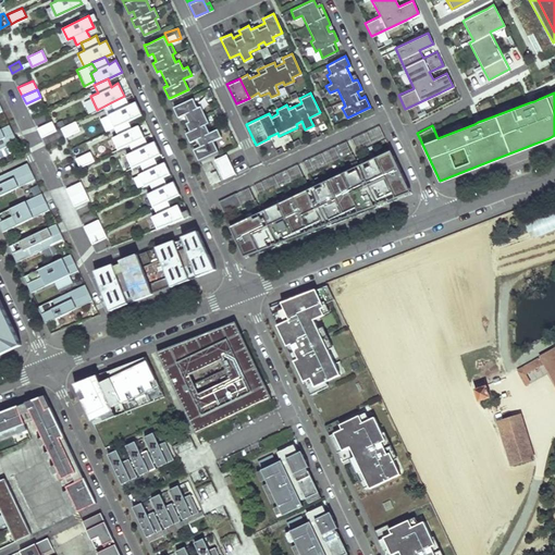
[(124,96),(111,102),(114,110),(107,113),(113,126),(127,120),(142,113),(135,100),(127,103),(124,96)]
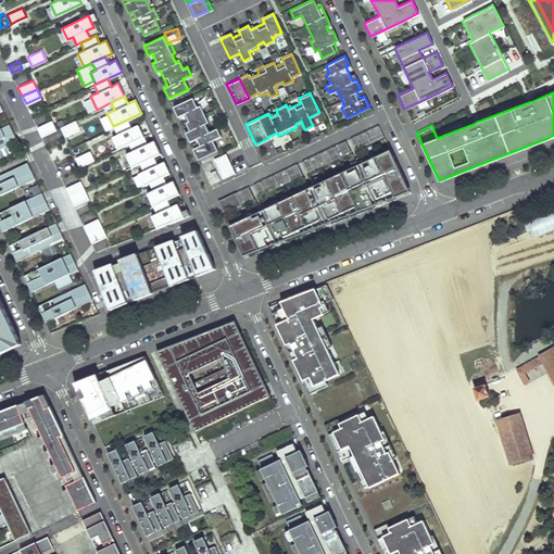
[(176,104),(172,106),(177,116),(179,115),(181,114),(189,129),(187,130),(185,131),(189,141),(193,139),(196,145),(197,146),(192,148),(197,159),(217,150),(212,139),(219,136),(216,127),(209,131),(204,123),(208,122),(199,104),(196,106),(191,97),(176,104)]
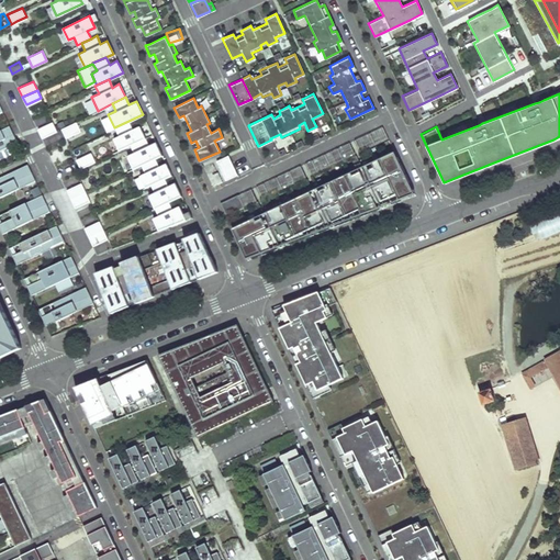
[(42,137),(56,131),(52,121),(37,129),(42,137)]
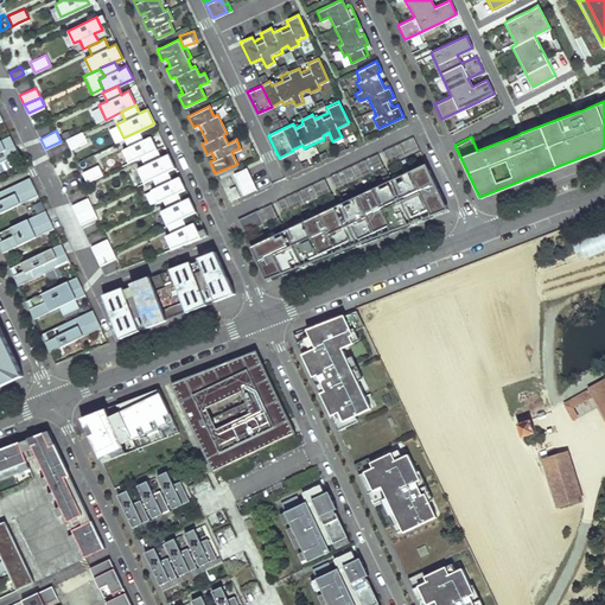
[(82,131),(67,138),(71,148),(87,141),(82,131)]
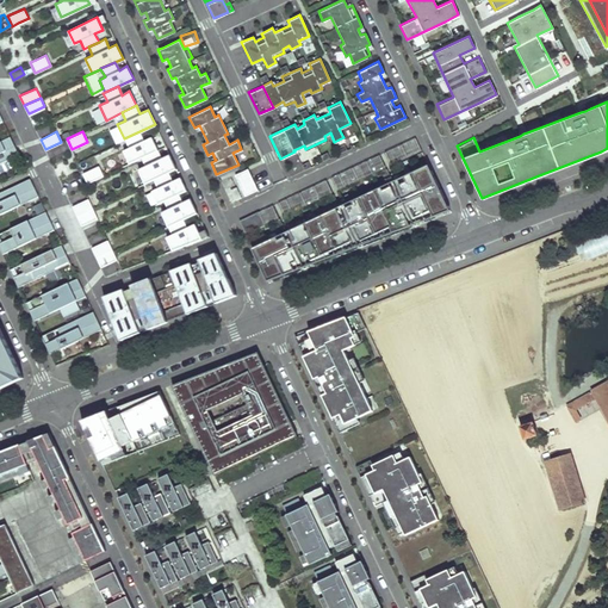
[(143,140),(140,131),(124,138),(128,147),(123,149),(129,162),(141,156),(156,149),(150,136),(143,140)]
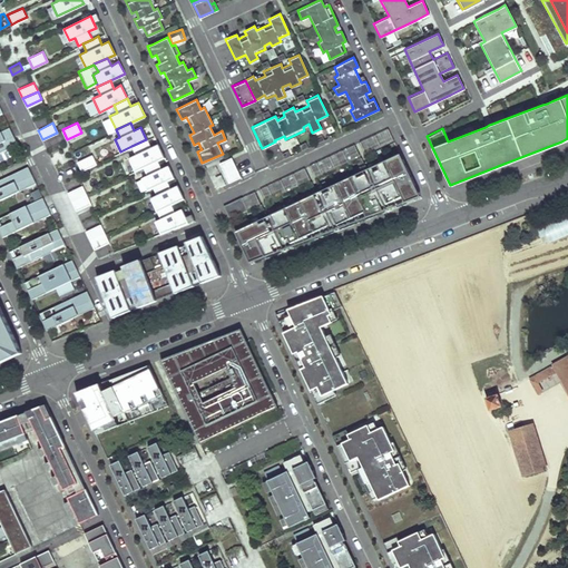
[(387,126),(358,140),(363,152),(392,138),(387,126)]
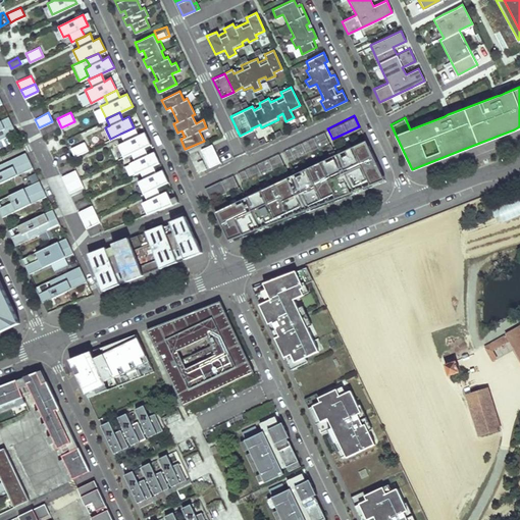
[(0,137),(14,131),(7,116),(0,118),(0,137)]
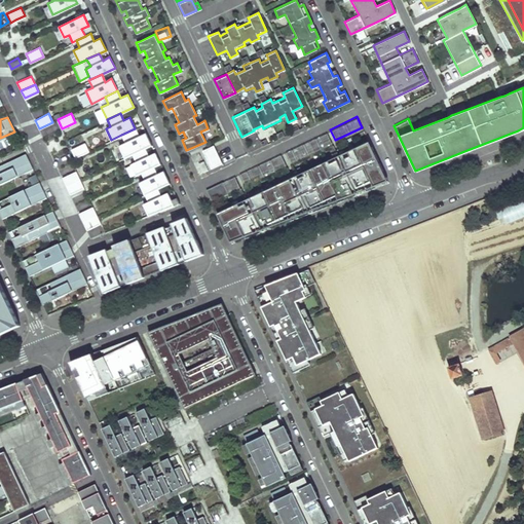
[(135,128),(121,135),(124,142),(118,145),(124,157),(132,154),(144,148),(151,145),(145,133),(139,136),(135,128)]
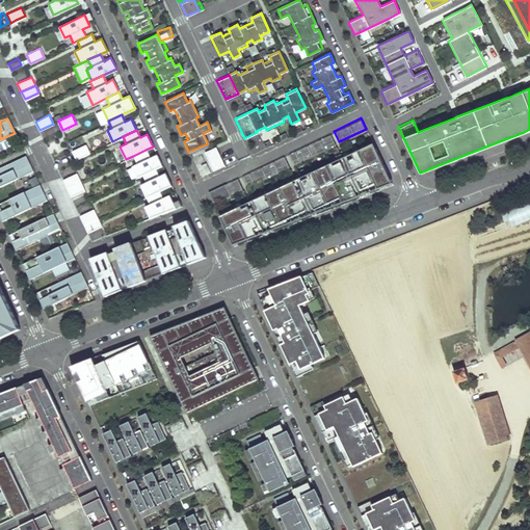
[(328,133),(287,153),(292,164),(335,144),(328,133)]
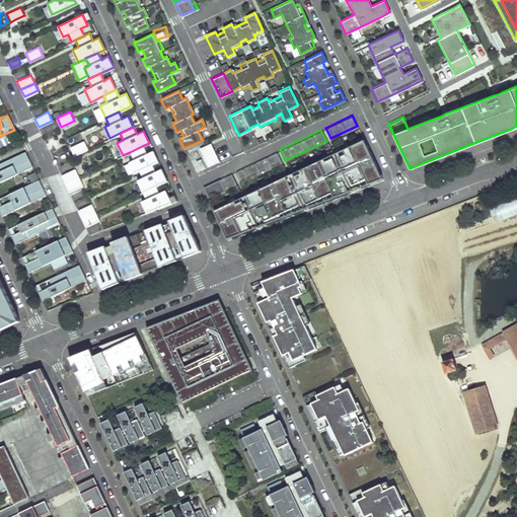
[(239,197),(213,210),(224,233),(226,237),(235,234),(247,229),(262,224),(268,221),(281,216),(292,212),(301,209),(311,205),(328,198),(340,194),(348,191),(359,186),(374,179),(381,177),(376,166),(365,143),(363,139),(330,154),(291,172),(285,175),(245,195),(239,197)]
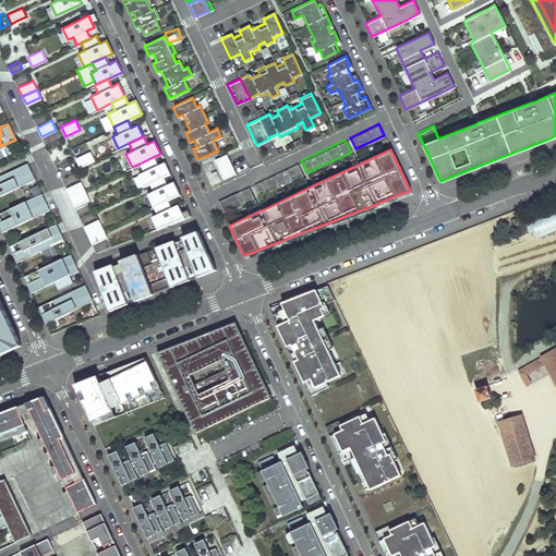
[(94,160),(89,150),(75,157),(80,167),(94,160)]
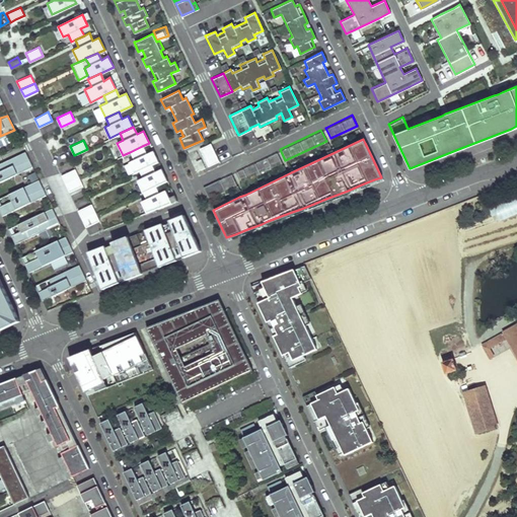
[(218,160),(210,142),(199,148),(207,165),(218,160)]
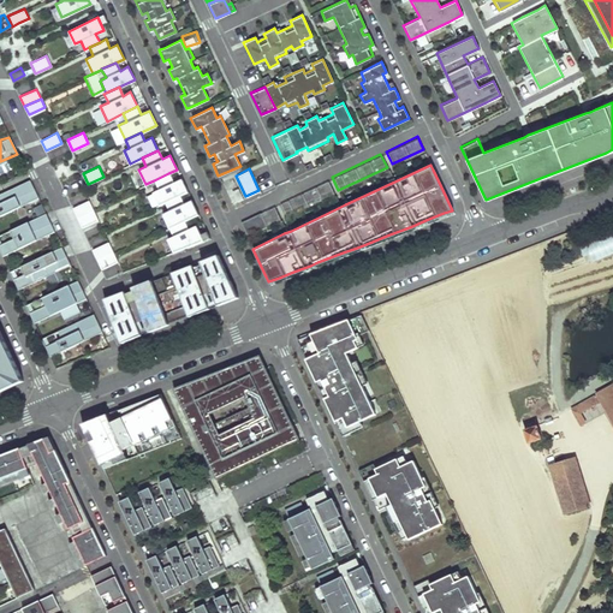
[(173,182),(168,173),(154,180),(158,189),(152,191),(159,204),(165,201),(179,195),(186,191),(180,178),(173,182)]
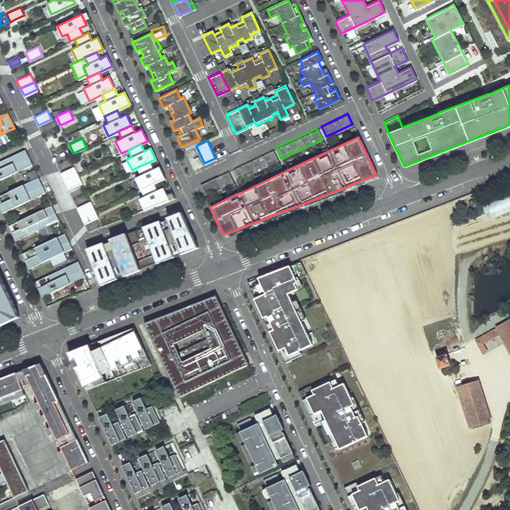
[(0,177),(31,163),(24,149),(0,159),(0,177)]
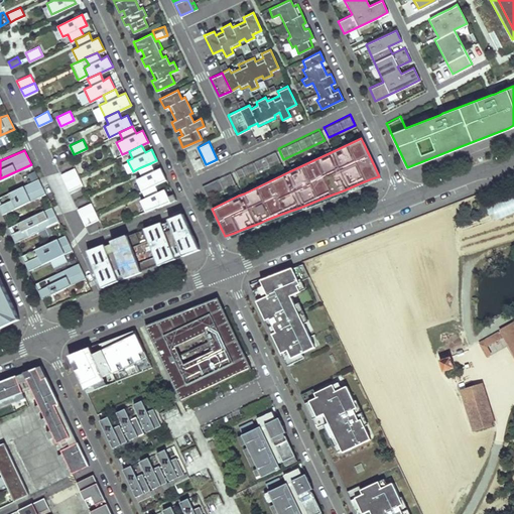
[(274,150),(234,169),(239,180),(279,161),(274,150)]
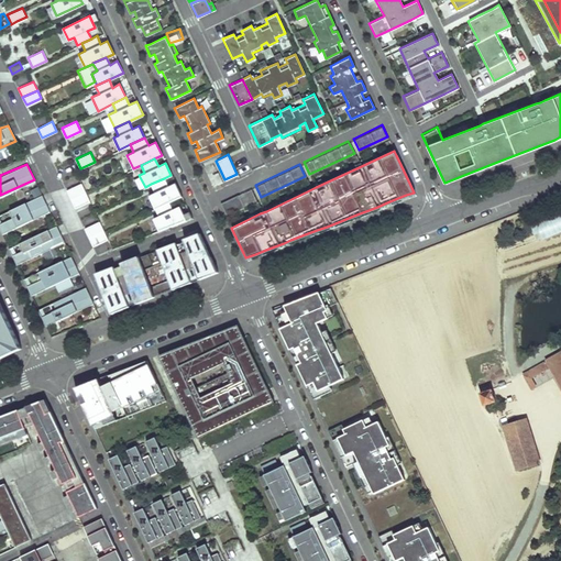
[(217,172),(211,174),(216,183),(221,180),(217,172)]
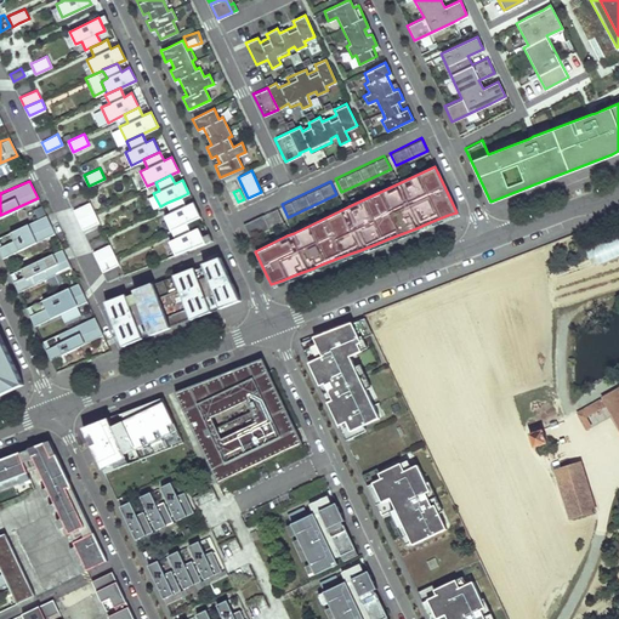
[(185,204),(181,197),(166,203),(170,211),(163,215),(170,230),(186,222),(199,216),(193,200),(185,204)]
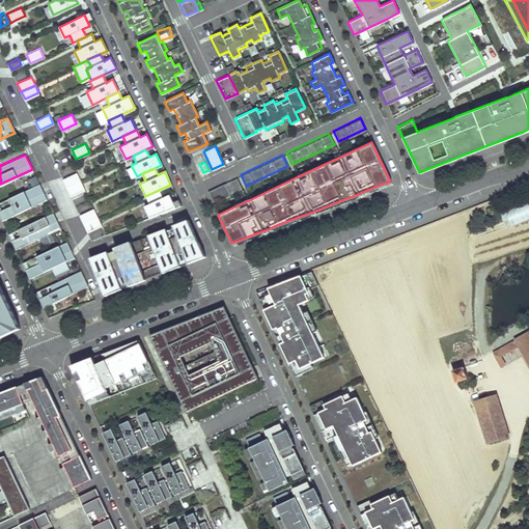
[(80,181),(76,172),(62,178),(66,187),(80,181)]
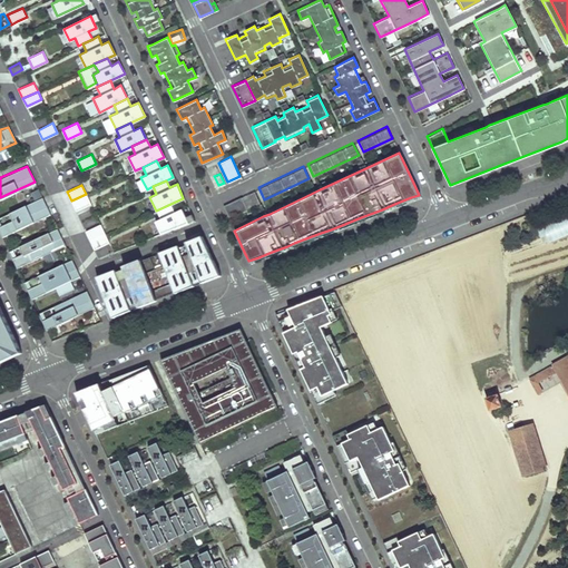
[(253,189),(240,196),(245,207),(258,202),(253,189)]
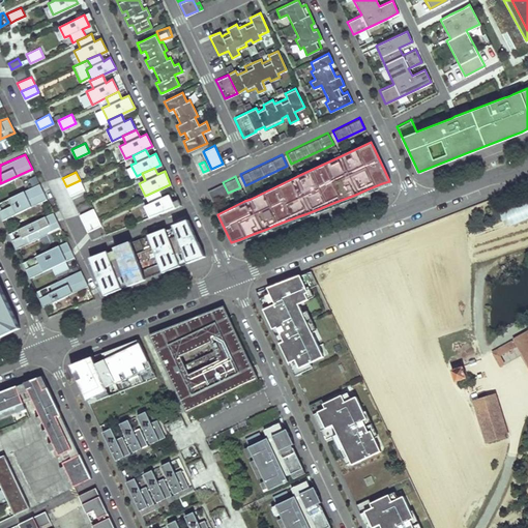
[(84,188),(80,180),(66,186),(69,195),(84,188)]
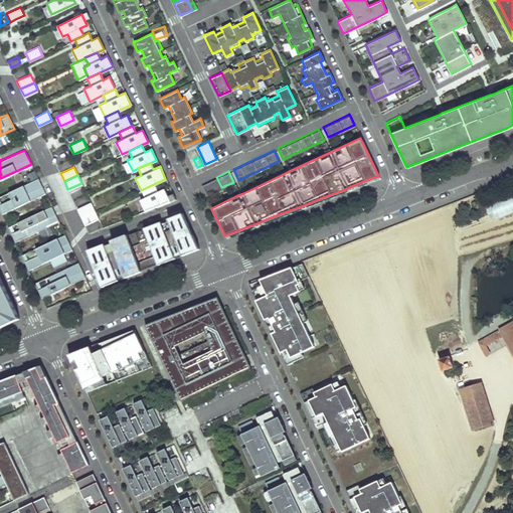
[(0,211),(1,213),(44,192),(37,177),(0,194),(0,211)]
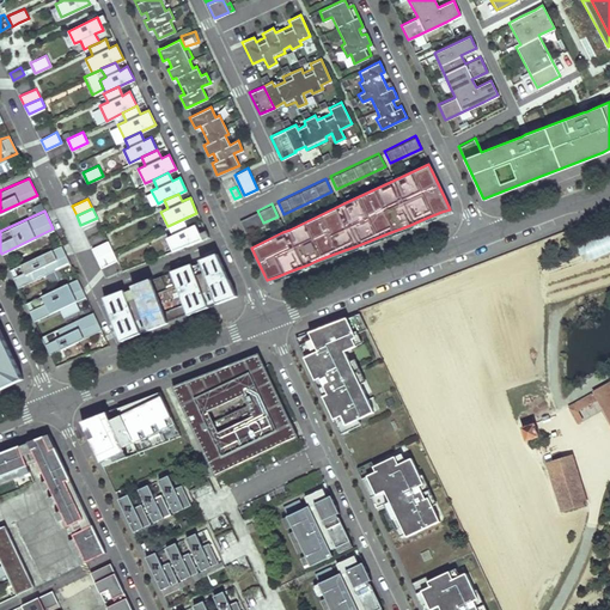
[(245,217),(251,231),(264,224),(263,223),(257,211),(245,217)]
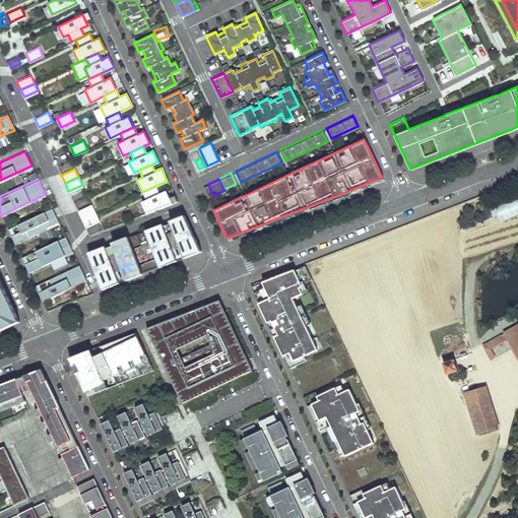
[(202,187),(208,198),(213,196),(208,184),(202,187)]
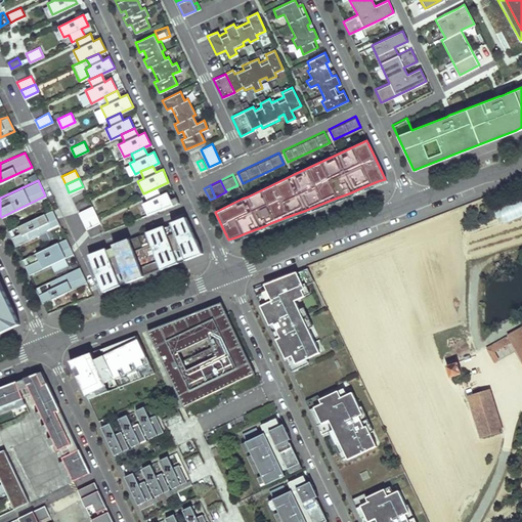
[(160,194),(157,187),(143,193),(146,201),(142,203),(147,214),(172,204),(166,191),(160,194)]
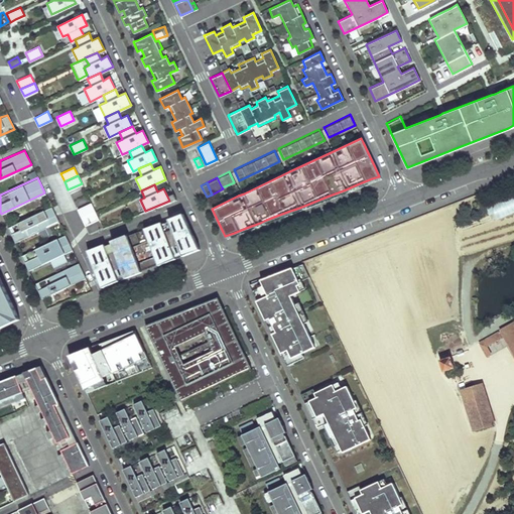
[(513,193),(488,199),(491,213),(513,208),(513,193)]
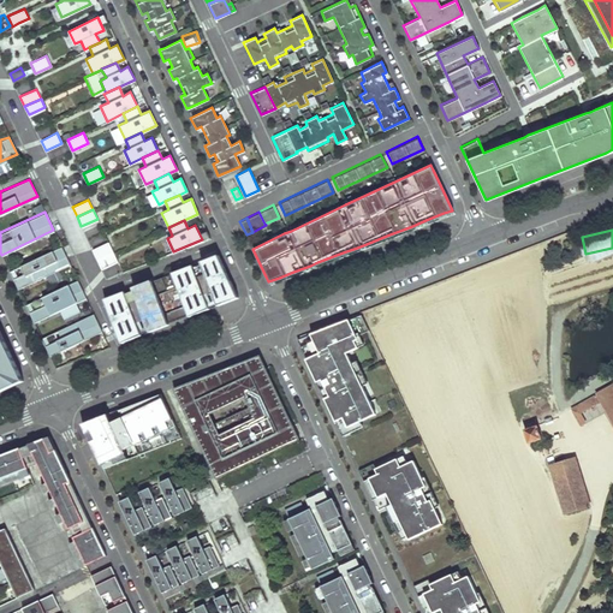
[(112,250),(108,242),(91,249),(96,259),(112,250)]
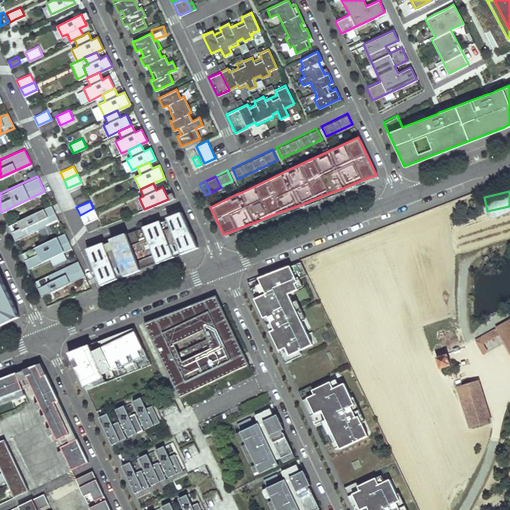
[(9,230),(14,240),(57,219),(50,204),(7,225),(9,230)]
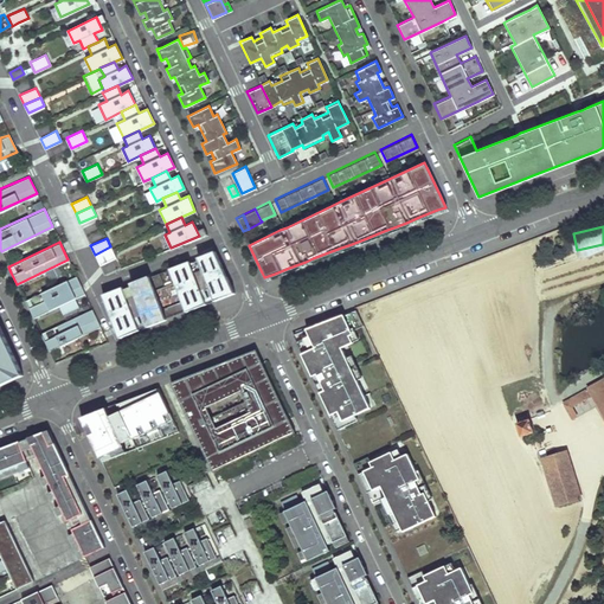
[(115,257),(110,246),(95,255),(100,264),(115,257)]
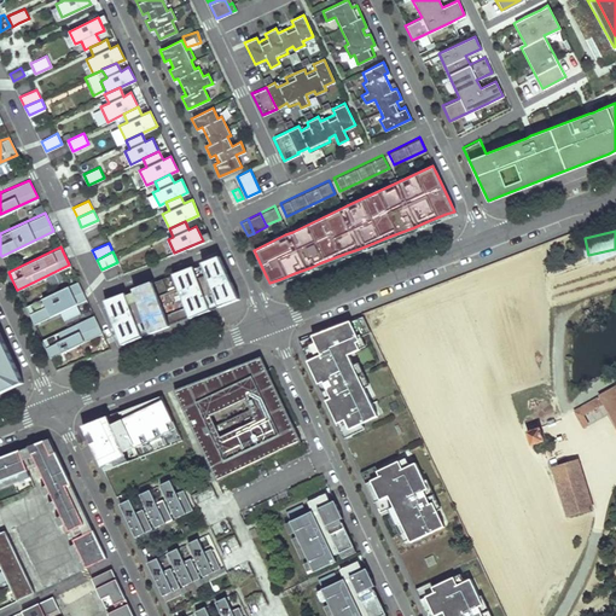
[(218,255),(103,298),(120,343),(149,332),(219,306),(238,297),(218,255)]
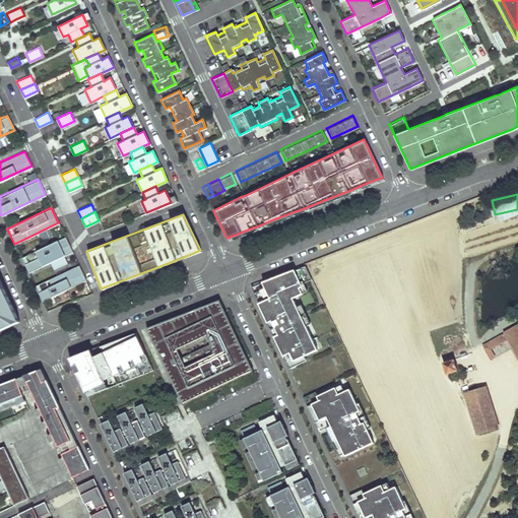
[(22,262),(27,272),(71,251),(64,236),(20,257),(22,262)]
